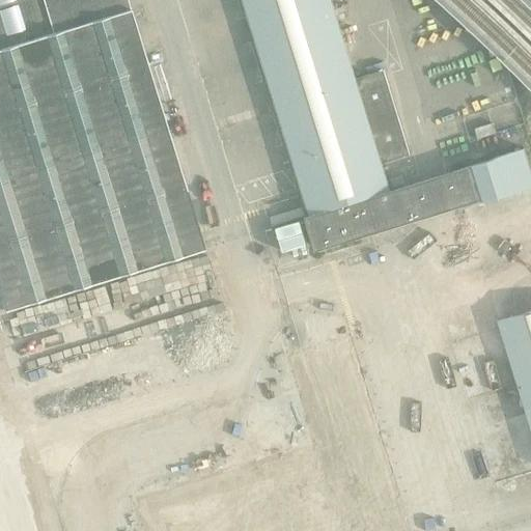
[(0,0),(0,296),(4,310),(203,248),(129,6),(126,0),(0,0)]
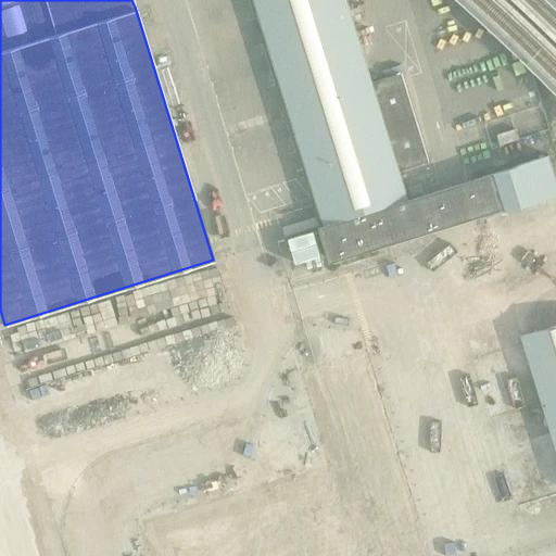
[(254,0),(324,226),(408,200),(400,171),(430,162),(403,74),(373,84),(346,0),(254,0)]
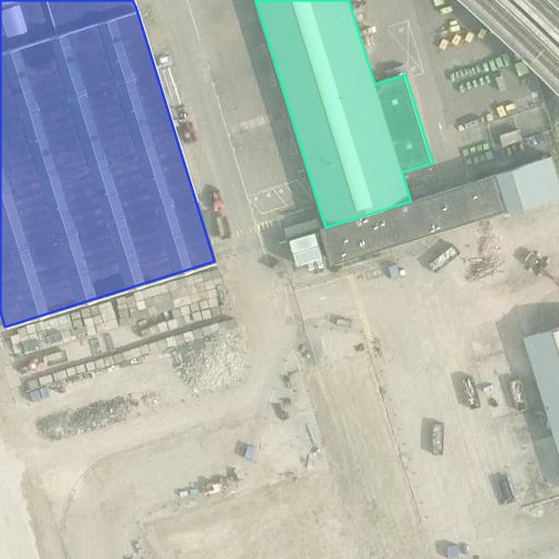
[(558,187),(550,158),(498,175),(509,210),(486,217),(538,389),(558,451),(558,187)]
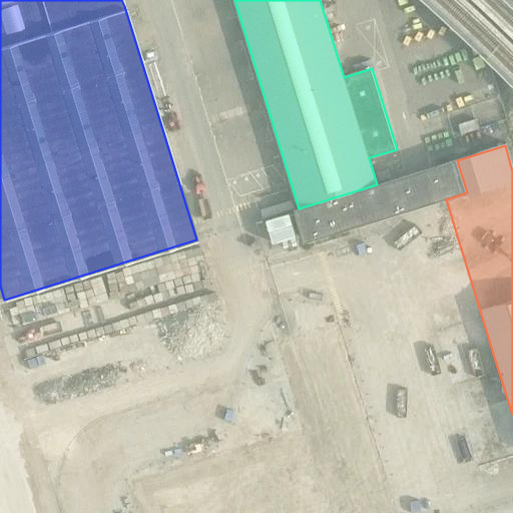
[(377,184),(299,208),(295,209),(305,243),(446,199),(467,192),(457,160),(377,184)]
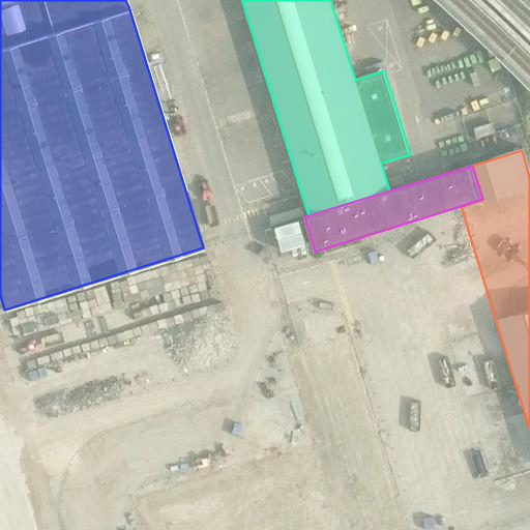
[(413,394),(384,401),(388,423),(417,417),(413,394)]
